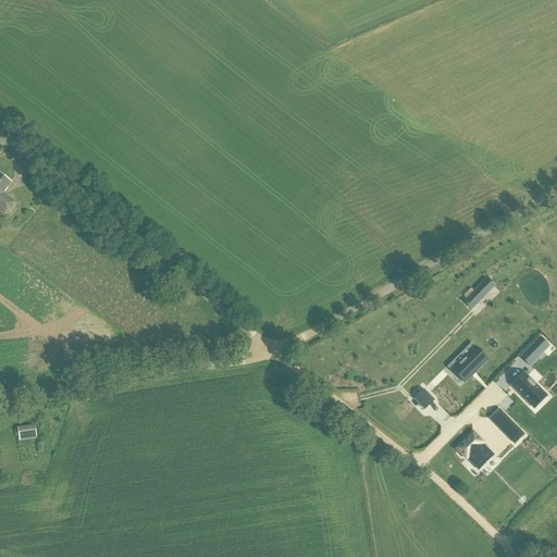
[(0,208),(7,213),(15,202),(2,194),(11,183),(0,174),(0,208)]
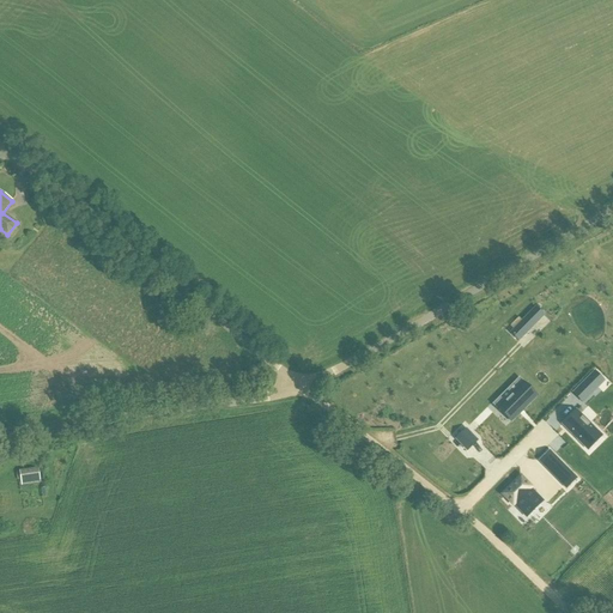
[(521,321),(509,332),(519,341),(529,329),(521,321)]
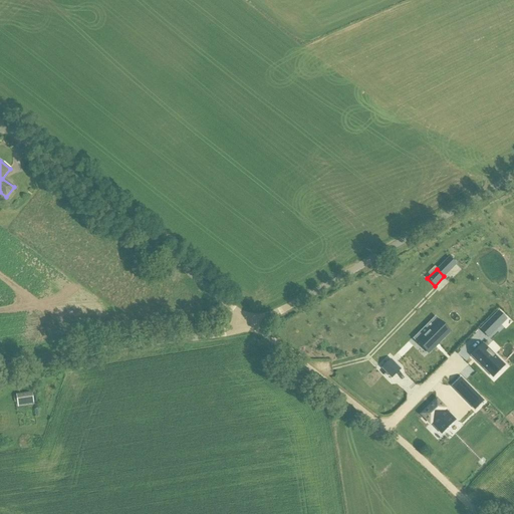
[(501,324),(493,317),(488,322),(495,330),(501,324)]
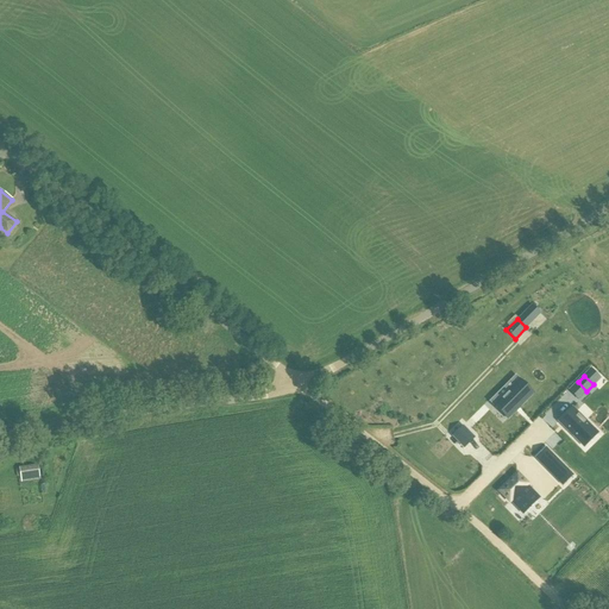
[(515,384),(494,406),(508,419),(528,399),(515,384)]
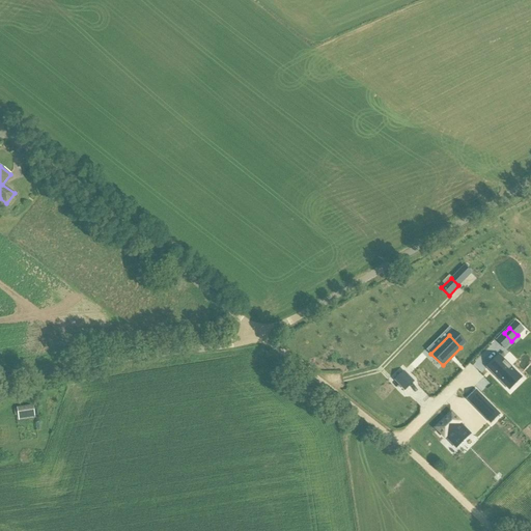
[(499,356),(487,367),(505,386),(518,374),(499,356)]
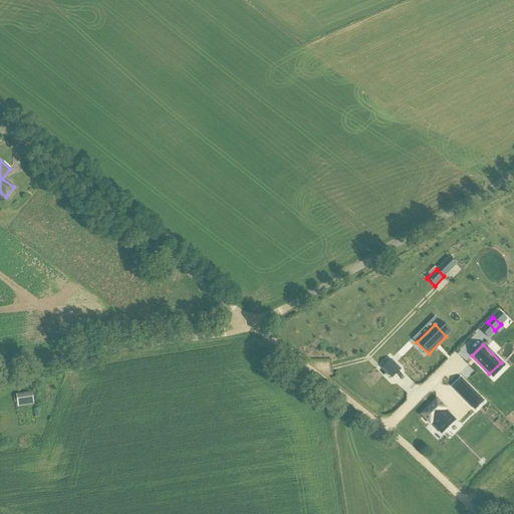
[(464,381),(456,391),(466,401),(470,397),(478,404),(482,400),(464,381)]
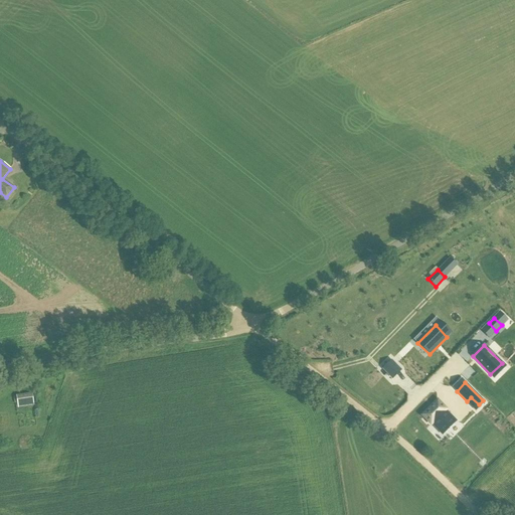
[(17,395),(17,396),(10,396),(12,411),(19,410),(18,408),(34,405),(32,392),(17,395)]
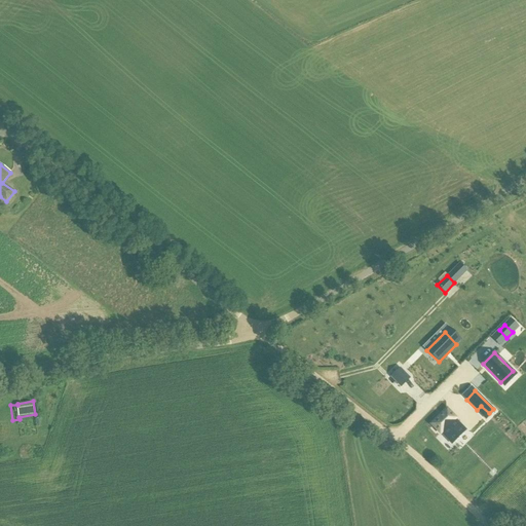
[(444,412),(427,427),(437,437),(438,435),(450,447),(462,434),(451,422),(452,421),(444,412)]
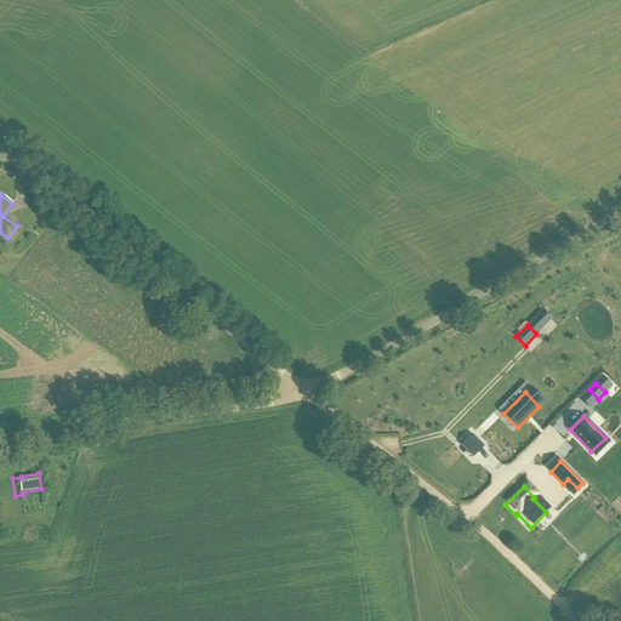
[(562,505),(552,508),(556,518),(565,514),(562,505)]
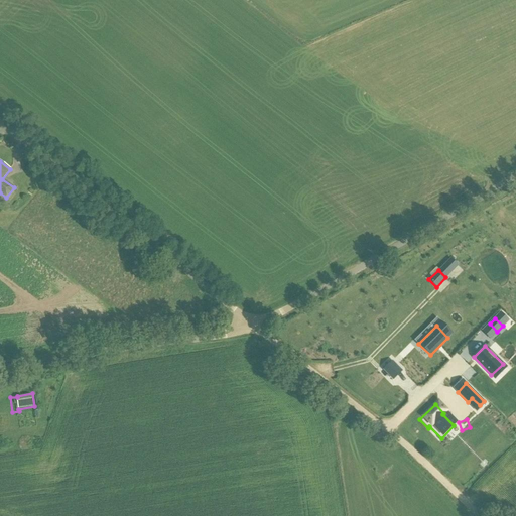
[(492,444),(496,442),(489,428),(484,431),(492,444)]
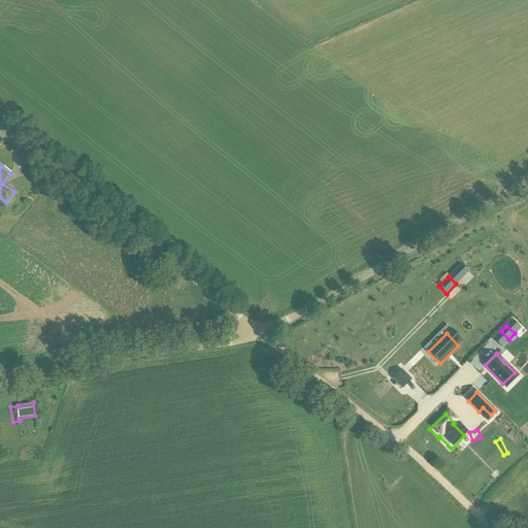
[(523,454),(527,450),(527,442),(527,441),(519,449),(523,454)]
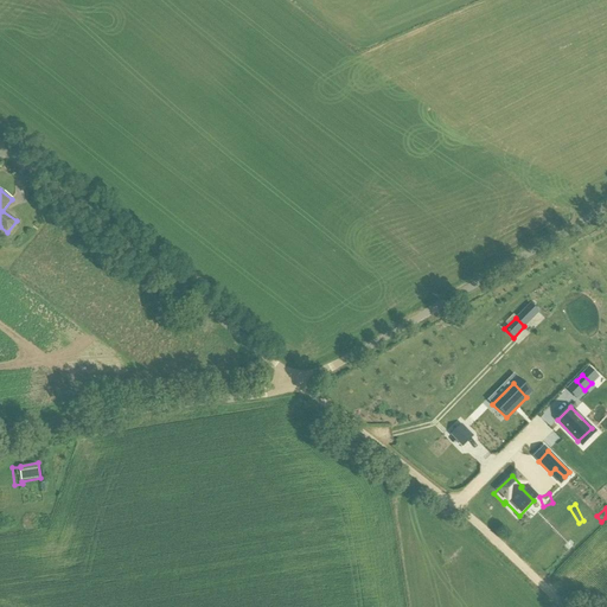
[(550,531),(557,526),(550,516),(544,519),(550,531)]
